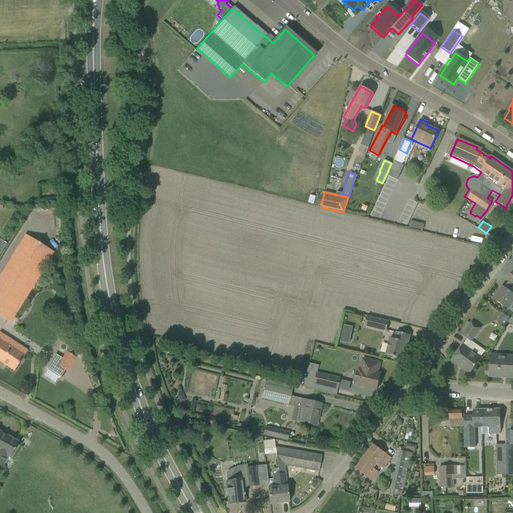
[(53,253),(25,235),(0,275),(0,316),(10,322),(53,253)]
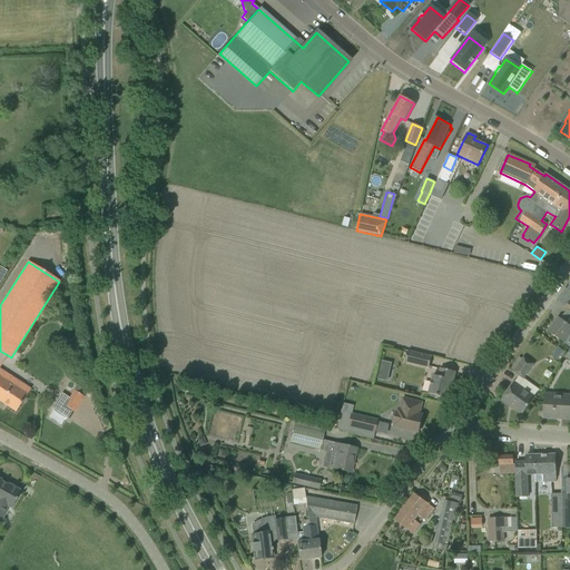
[(569,325),(558,317),(548,332),(563,343),(569,334),(569,325)]
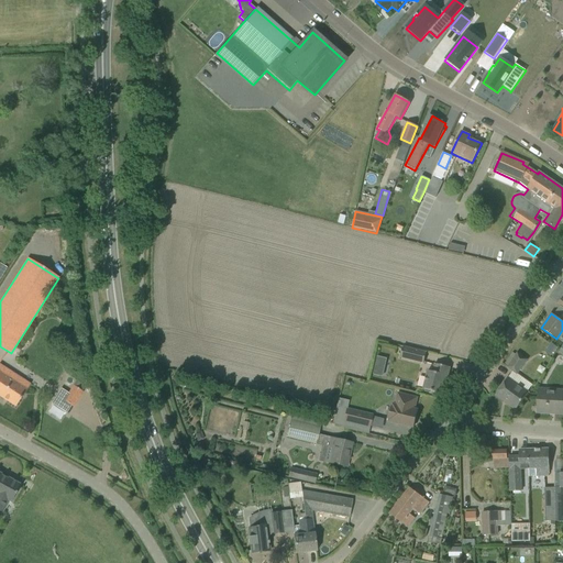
[(551,343),(548,348),(553,352),(558,348),(551,343)]
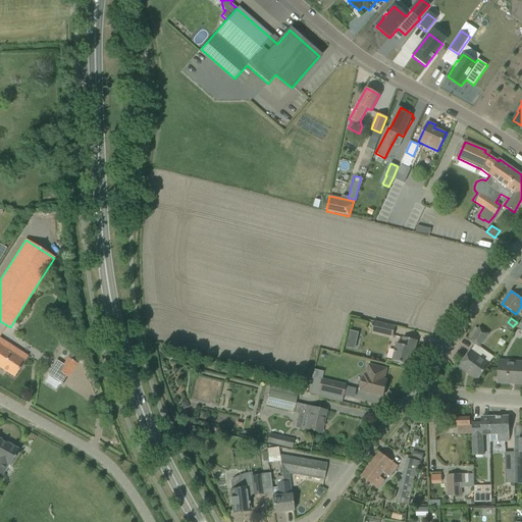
[(396,326),(374,321),(373,321),(371,331),(393,336),(396,326)]
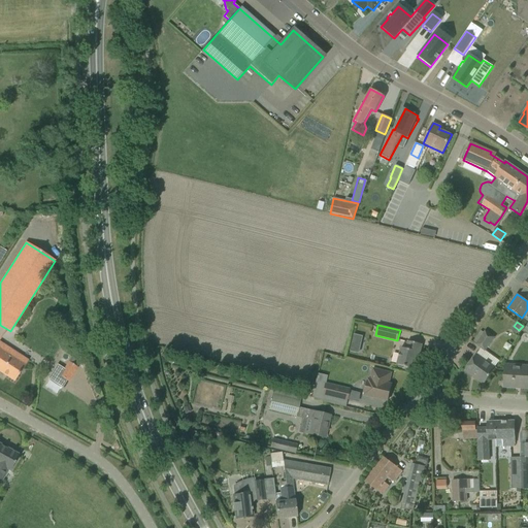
[(485,331),(475,344),(481,349),(485,351),(494,337),(493,337),(485,331)]
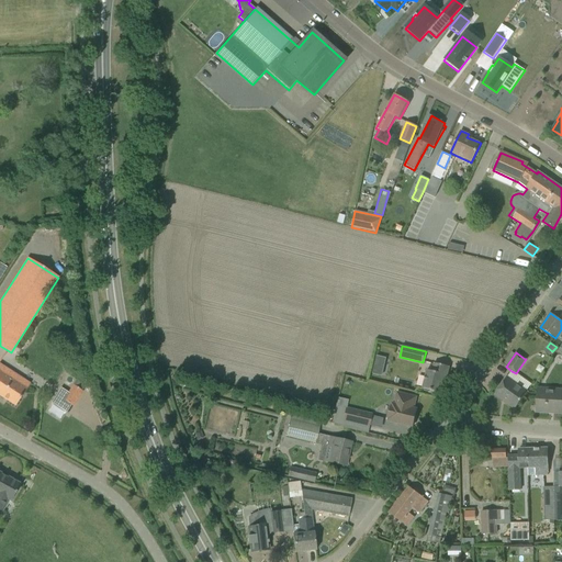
[(0,395),(15,406),(26,389),(18,383),(21,378),(0,363),(0,395)]
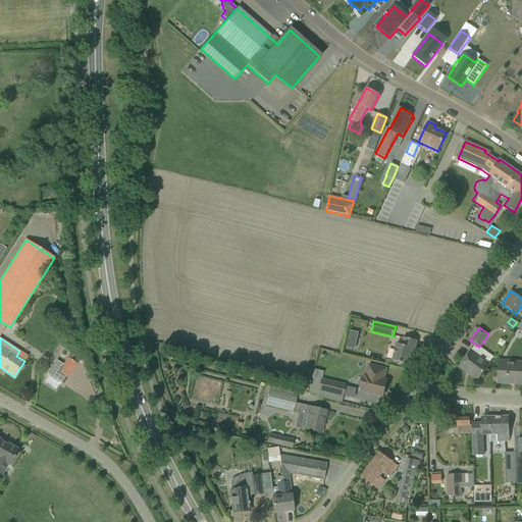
[(400,363),(409,365),(413,349),(415,350),(417,341),(403,337),(402,345),(397,344),(393,361),(394,361),(394,363),(399,364),(400,363)]
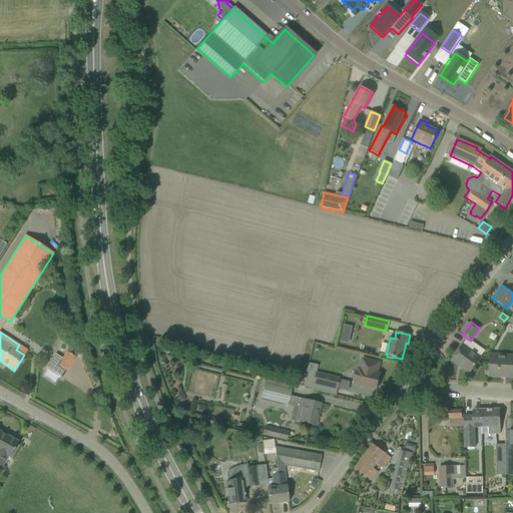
[(463,345),(451,361),(459,366),(460,364),(471,372),(477,364),(482,358),(480,357),(485,351),(476,344),(471,351),(463,345)]
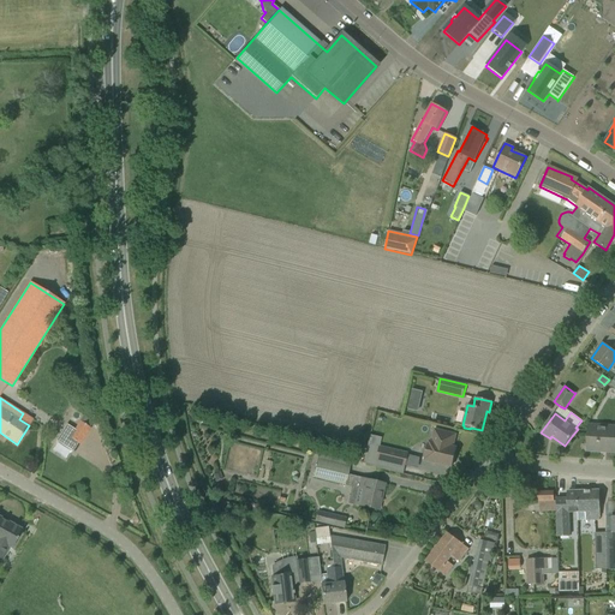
[(66,424),(55,441),(72,452),(78,443),(79,445),(90,429),(79,422),(75,430),(66,424)]
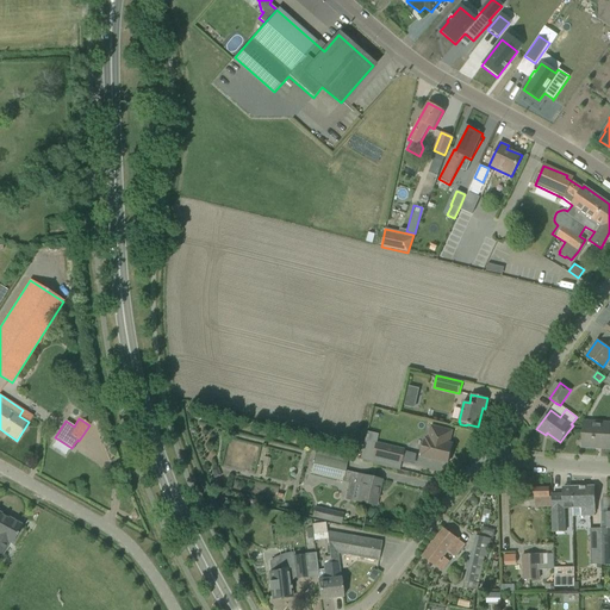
[(582,448),(597,449),(597,447),(609,447),(609,423),(584,422),(582,448)]
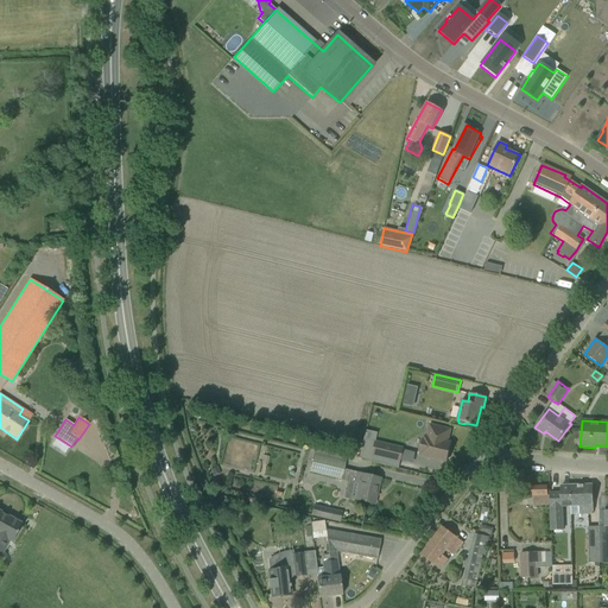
[(426,437),(424,436),(419,456),(447,462),(451,443),(448,442),(450,430),(430,425),(426,437)]
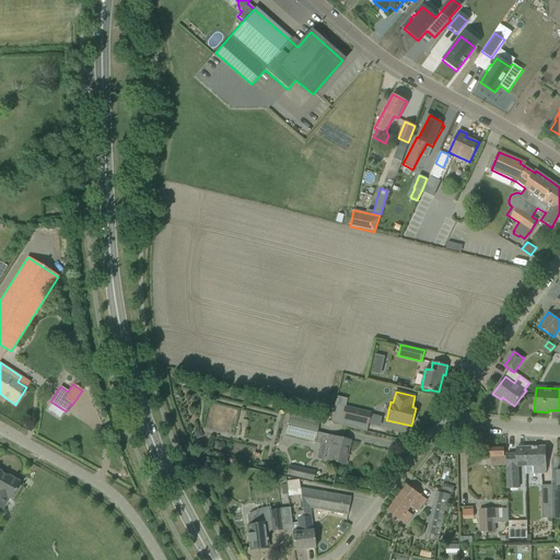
[(334,405),(330,422),(340,424),(340,426),(364,432),(365,426),(366,426),(370,413),(345,407),(334,405)]
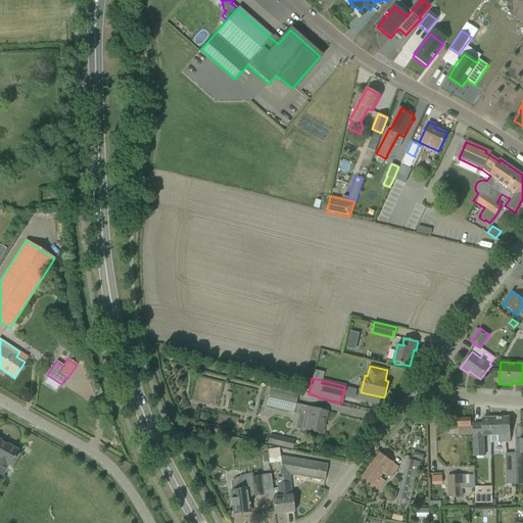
[(346,386),(343,396),(353,398),(355,389),(346,386)]
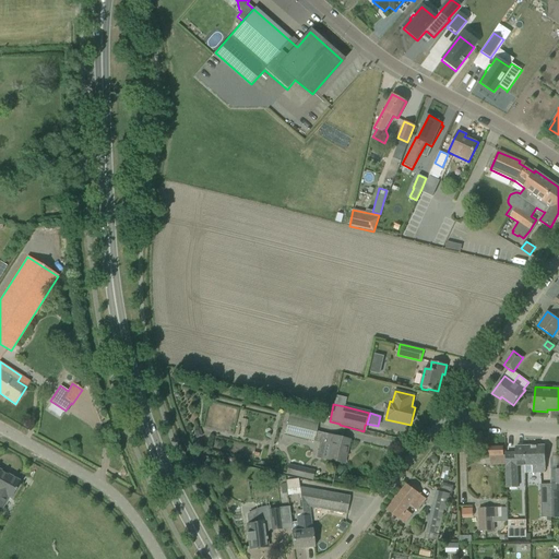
[(285,433),(313,441),(316,433),(318,425),(289,417),(285,433)]
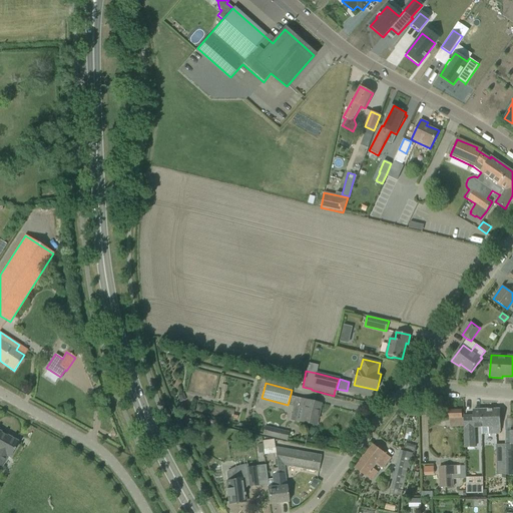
[(301,422),(316,426),(321,404),(311,402),(290,398),(288,405),(288,406),(293,407),(291,420),(301,422)]
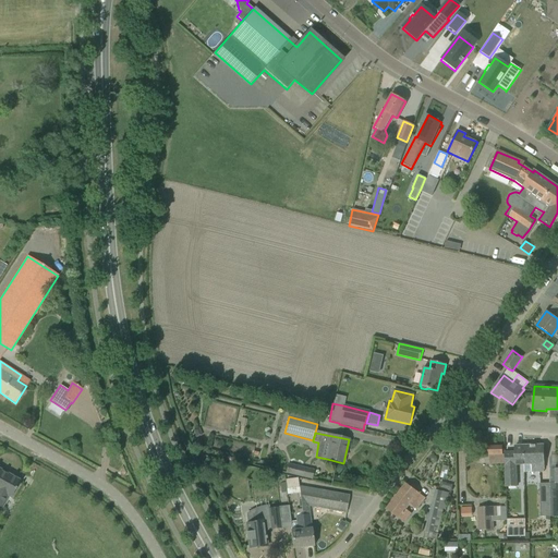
[(543,445),(523,446),(524,465),(524,473),(544,472),(543,445)]
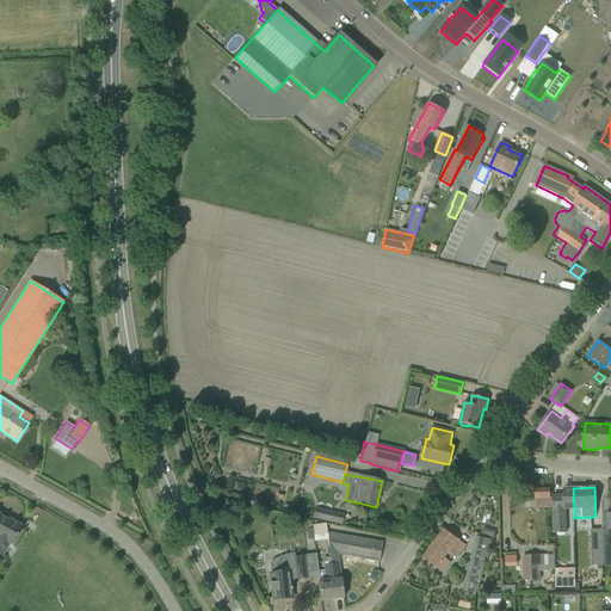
[(550,498),(550,488),(534,489),(535,499),(550,498)]
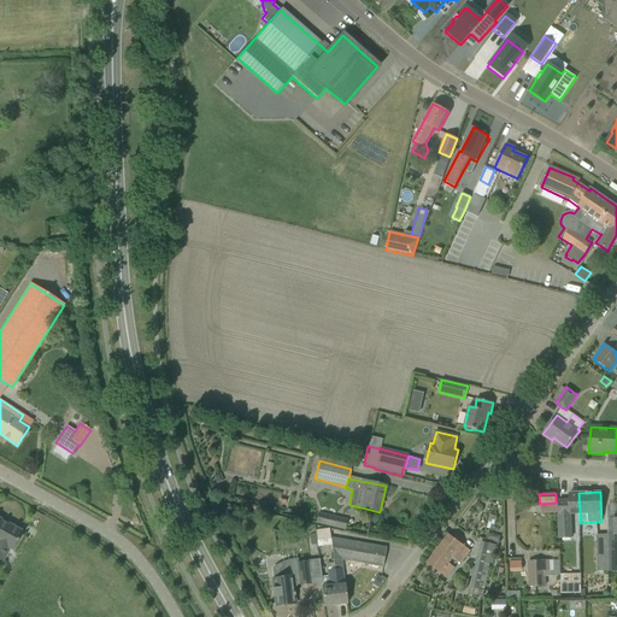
[(580,515),(579,493),(570,493),(570,501),(558,501),(559,535),(571,534),(570,515),(580,515)]
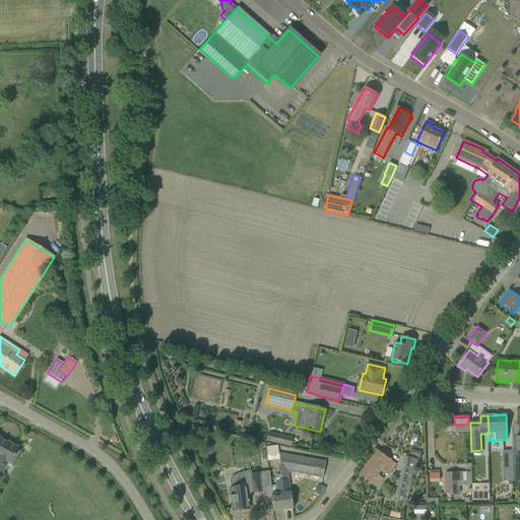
[(197,428),(196,434),(207,437),(208,431),(197,428)]
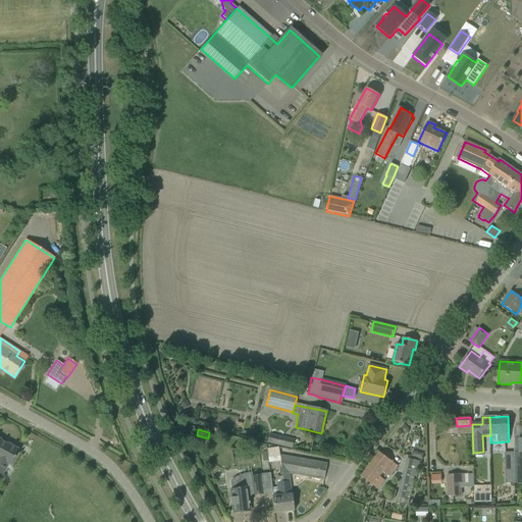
[(293,440),(285,439),(269,434),(266,442),(283,447),(291,449),(293,440)]
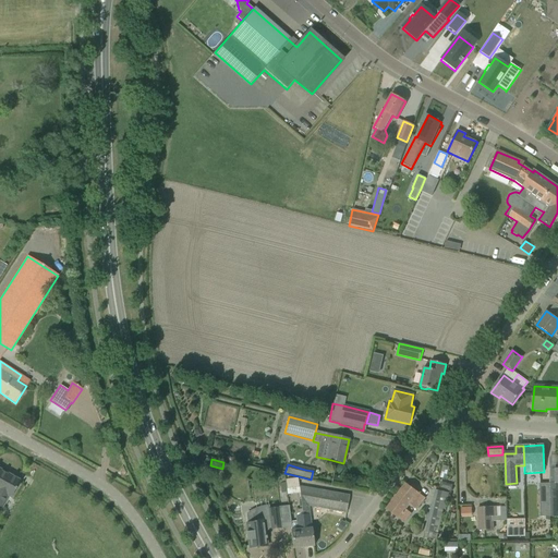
[(0,507),(1,508),(8,497),(10,498),(20,481),(7,474),(7,475),(0,471),(1,470),(0,469),(0,507)]
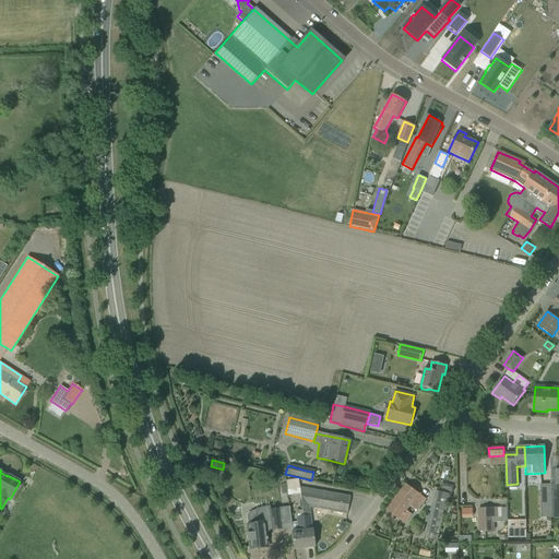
[(300,488),(298,479),(286,480),(286,485),(287,489),(299,488),(300,488)]
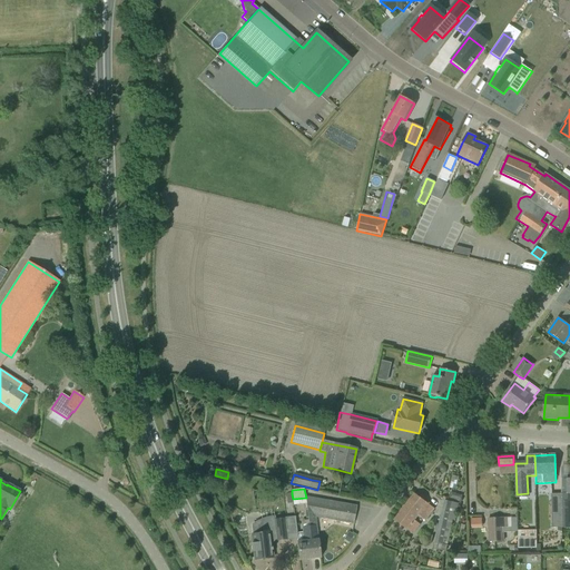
[(414,493),(405,505),(419,516),(425,520),(434,509),(423,500),(414,493)]
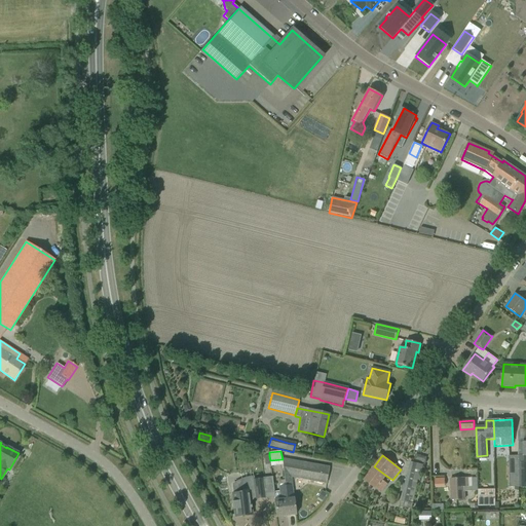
[(509,456),(510,487),(520,487),(520,460),(518,460),(518,456),(509,456)]
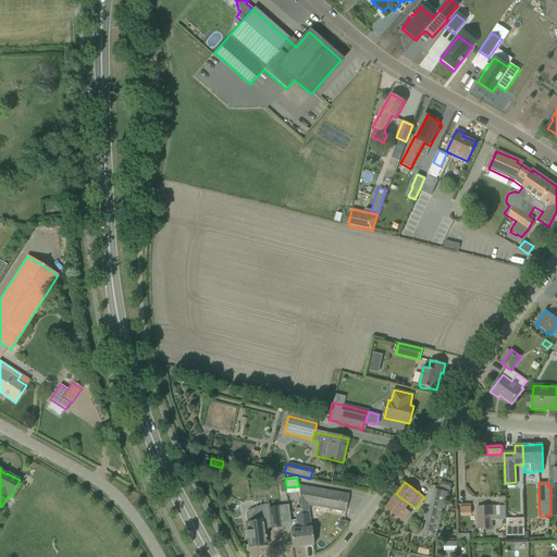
[(313,545),(308,506),(310,506),(345,512),(348,495),(338,493),(299,486),(298,486),(301,515),(304,528),(301,529),(304,546),(313,545)]
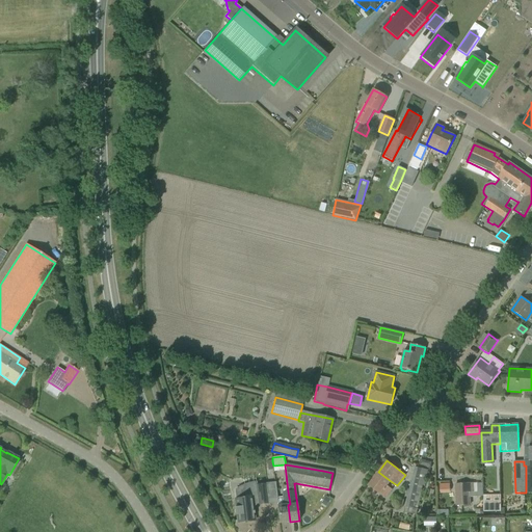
[(406,488),(405,491),(419,502),(422,485),(425,485),(428,471),(414,467),(409,488),(406,488)]
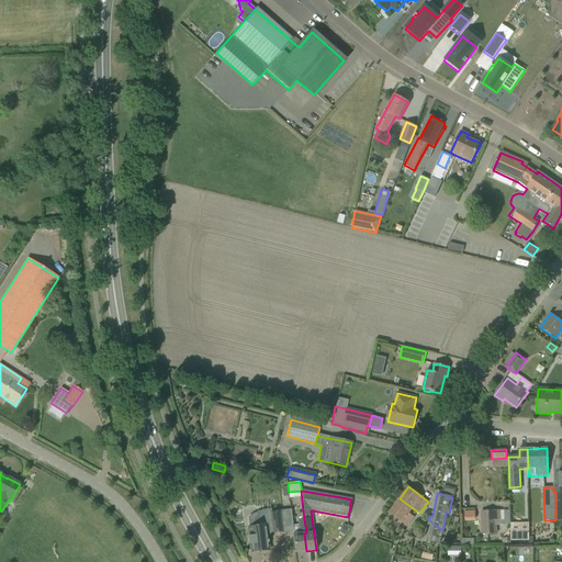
[(413,508),(400,498),(389,513),(407,527),(414,517),(408,514),(413,508)]
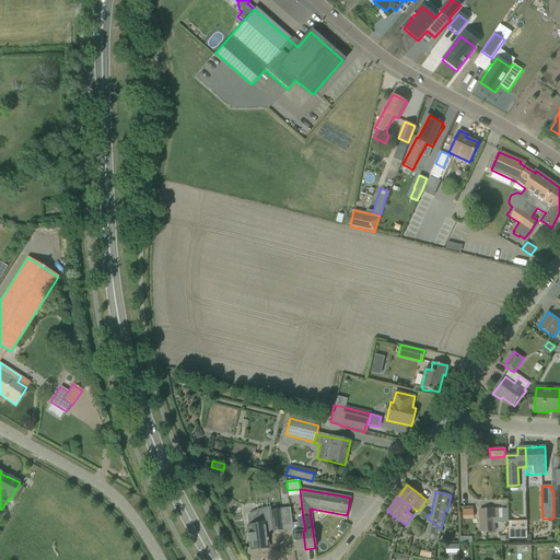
[(281,531),(279,510),(270,511),(270,512),(267,512),(267,509),(264,509),(260,510),(256,512),(254,513),(252,514),(249,514),(247,516),(248,525),(247,525),(248,535),(246,535),(247,543),(249,543),(251,550),(267,548),(267,541),(267,538),(266,538),(265,531),(271,529),(272,532),(281,531)]
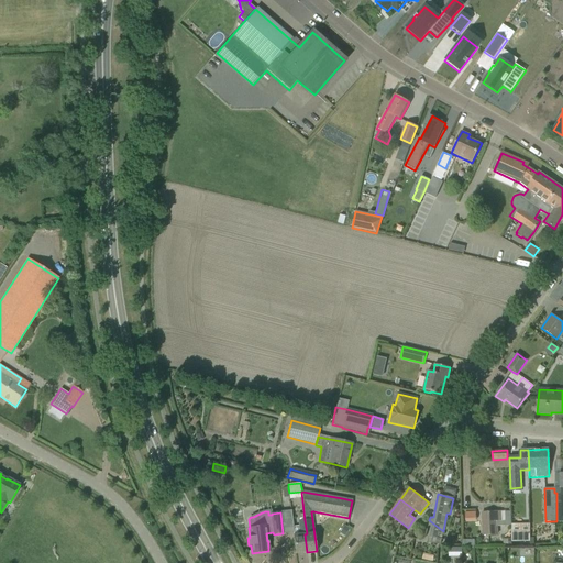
[(511,526),(510,511),(505,511),(505,520),(500,521),(500,511),(482,512),(483,534),(497,534),(496,527),(511,526)]
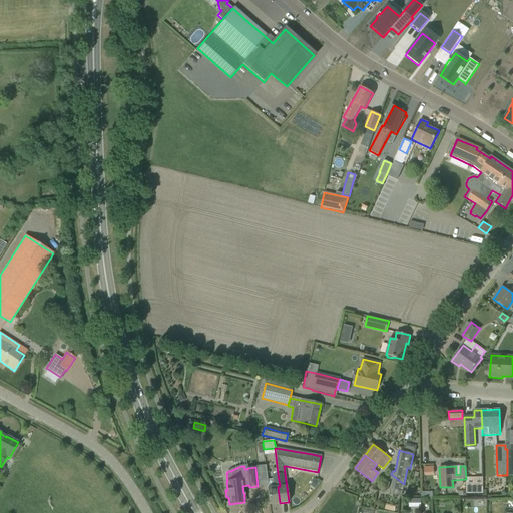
[(280,503),(278,487),(280,486),(278,474),(272,475),(272,479),(268,480),(269,488),(268,488),(270,505),(280,503)]
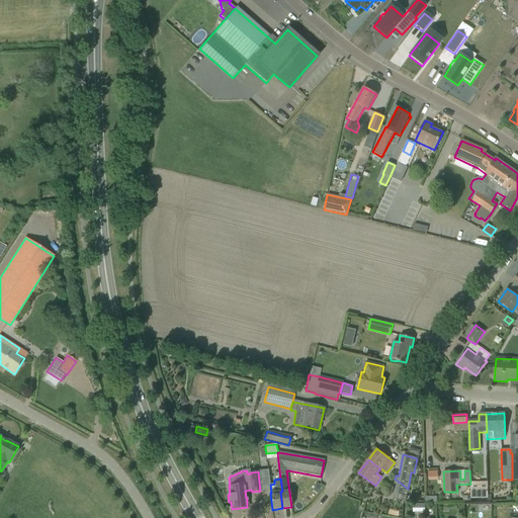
[(408,489),(395,479),(395,483),(397,483),(395,495),(396,495),(395,499),(405,501),(408,489)]
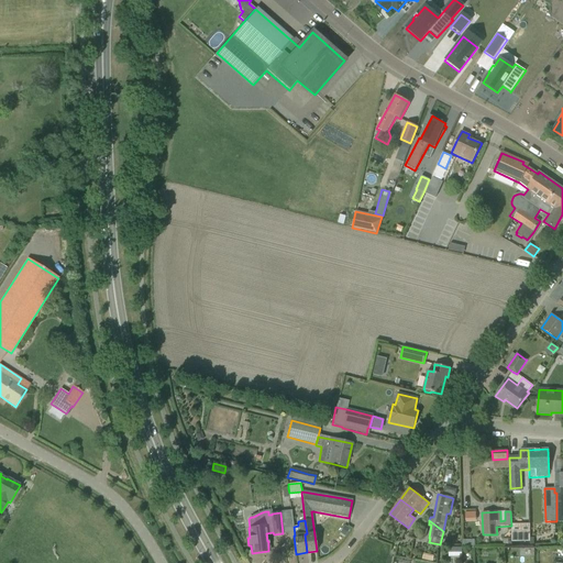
[(343,527),(339,534),(344,537),(349,530),(343,527)]
